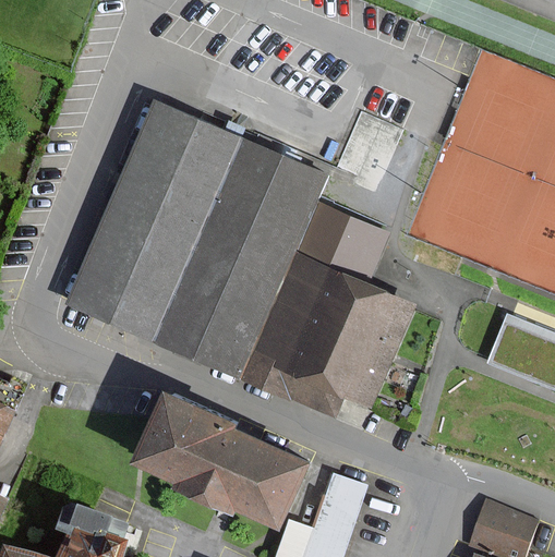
[(242,136),(154,99),(67,303),(155,340),(242,136)]
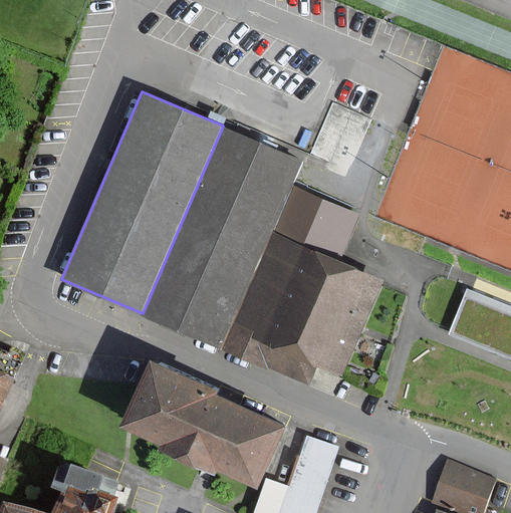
[(223,125),(143,313),(222,347),(231,326),(271,233),(292,184),(302,160),(223,125)]
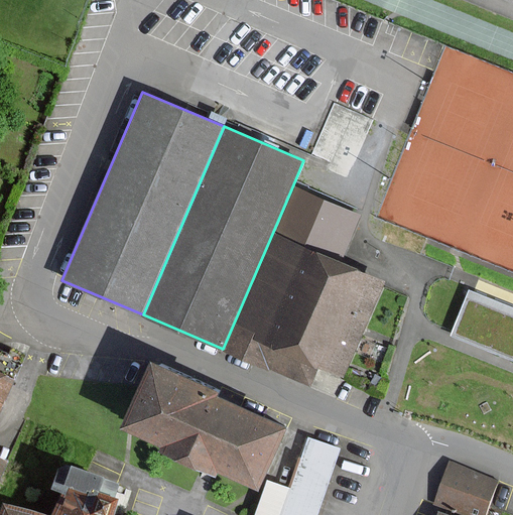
[(340,262),(361,214),(293,184),(272,234),(232,328),(223,349),(306,385),(315,363),(341,374),(381,280),(340,262)]
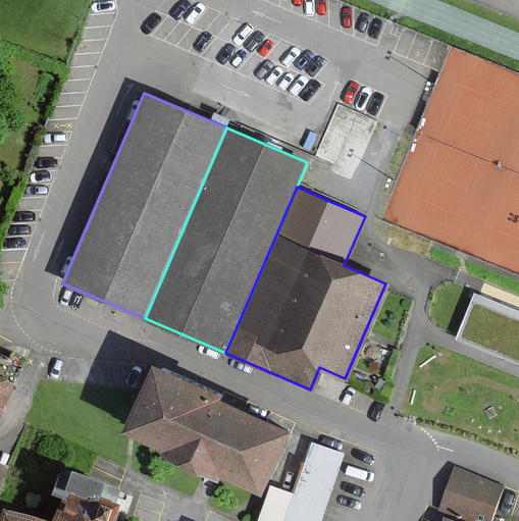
[(518,311),(473,293),(455,341),(459,342),(518,365),(518,311)]
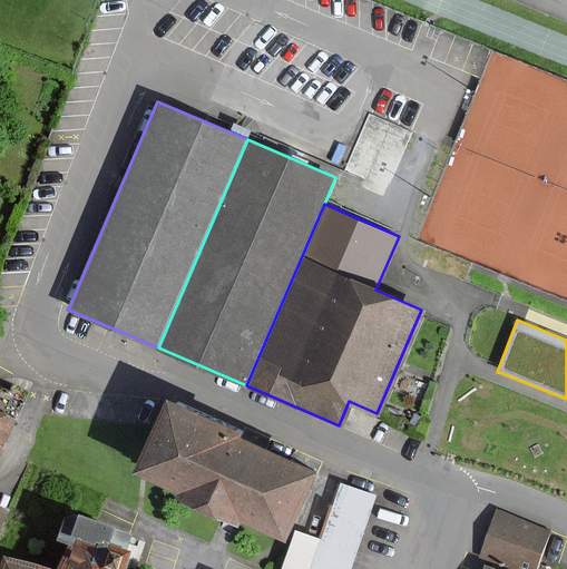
[(0,518),(3,511),(0,509),(0,447),(11,423),(17,412),(23,396),(9,390),(6,395),(0,393),(0,518)]
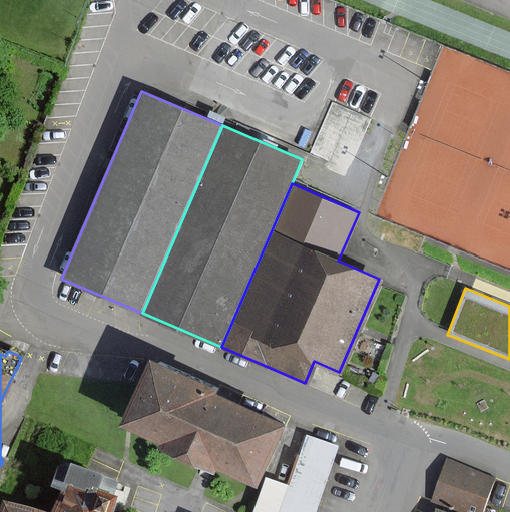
[(129,422),(167,438),(163,447),(161,452),(209,472),(210,468),(252,486),(280,424),(212,396),(216,386),(155,360),(129,422)]
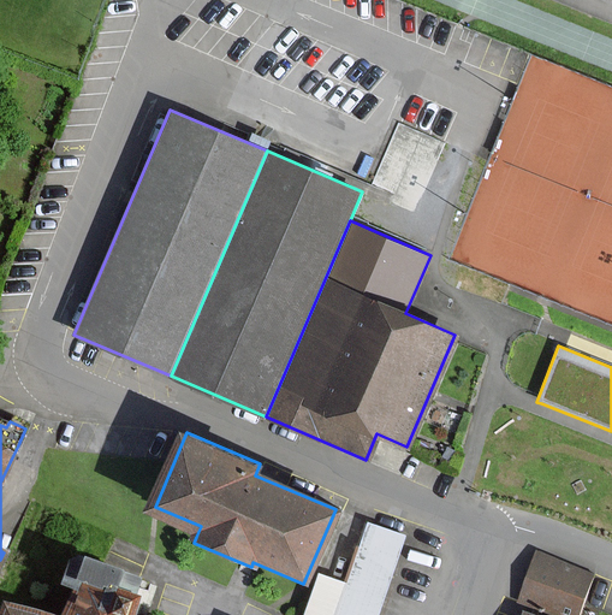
[(369,522),(344,585),(332,614),(375,614),(408,537),(369,522)]
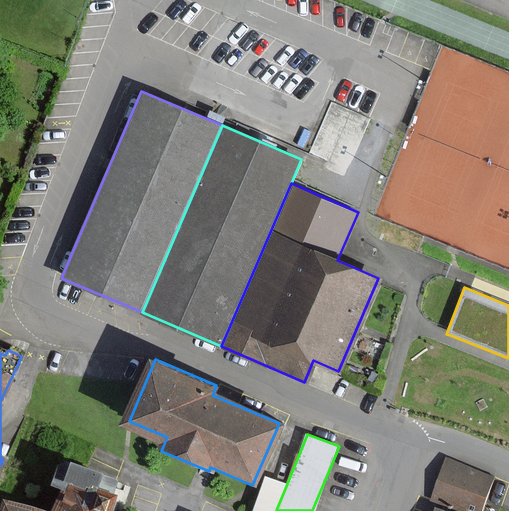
[(479,510),(493,478),(444,458),(427,501),(455,510),(479,510)]
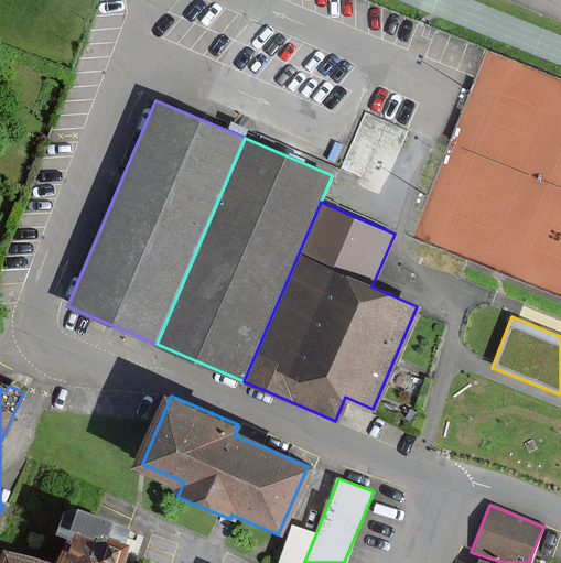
[(289,534),(277,562),(304,562),(315,536),(292,527),(289,534)]
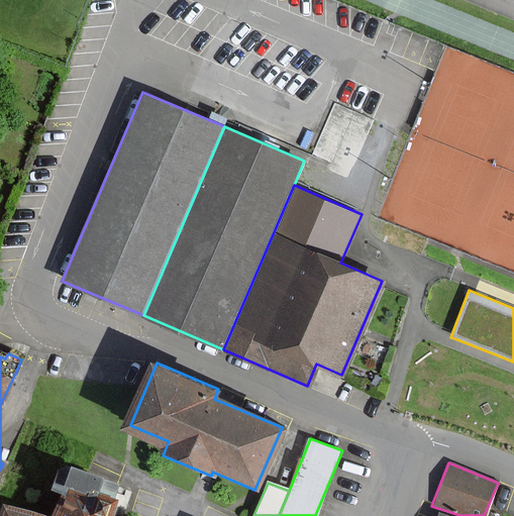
[(109,515),(113,506),(89,498),(58,488),(47,515),(28,515),(0,506),(0,515),(109,515)]
